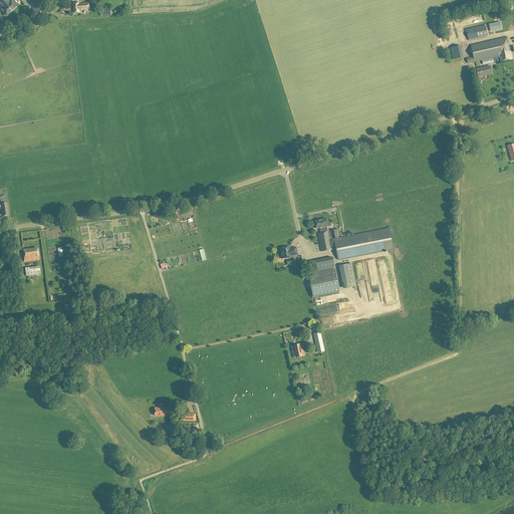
[(6,0),(0,0),(0,1),(5,7),(2,9),(5,13),(5,15),(6,16),(7,16),(8,15),(8,14),(8,13),(16,7),(15,6),(18,4),(15,1),(13,3),(10,3),(6,0)]
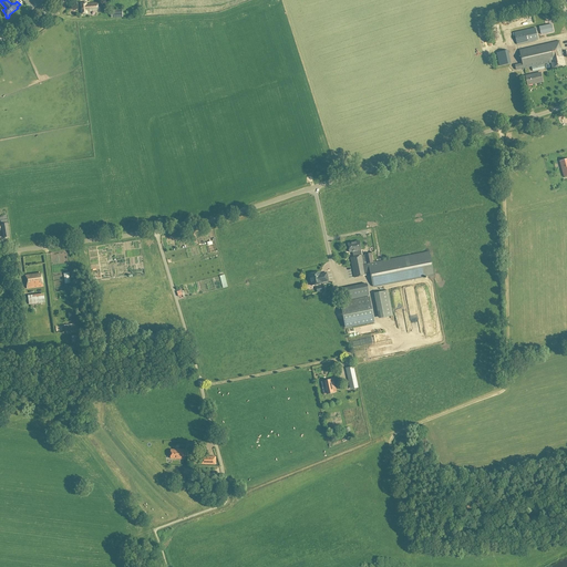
[(81,14),(88,14),(88,12),(99,11),(98,3),(86,4),(86,2),(80,3),(81,14)]
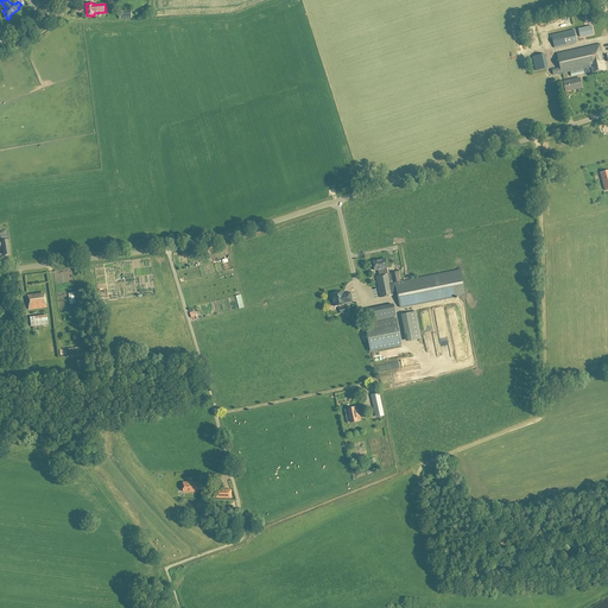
[(574,31),(570,31),(551,35),(555,48),(576,43),(577,43),(607,36),(607,30),(607,26),(582,29),(574,31)]
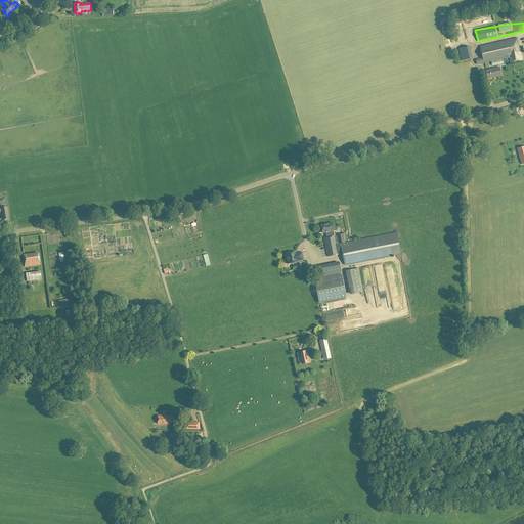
[(483,59),(477,60),(477,64),(510,57),(511,63),(522,60),(517,38),(480,46),(483,59)]
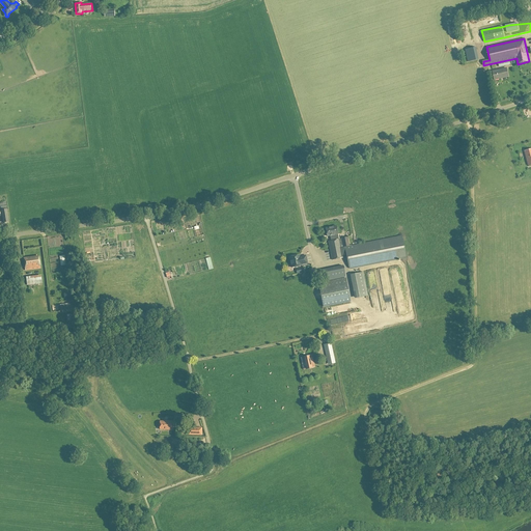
[(475,48),(464,50),(467,62),(478,60),(475,48)]
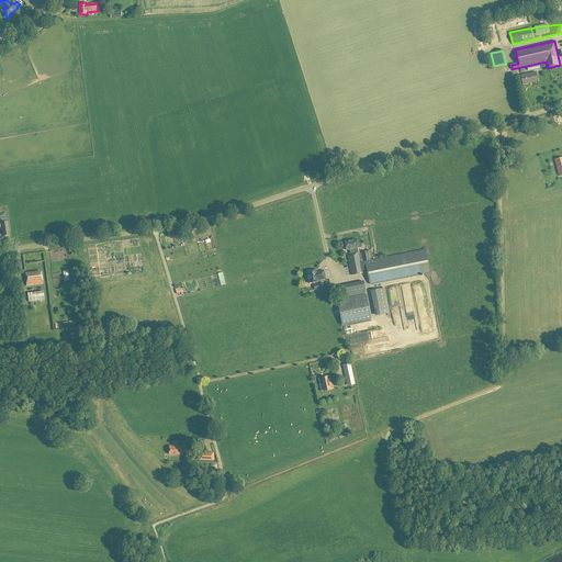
[(536,72),(521,76),(524,85),(538,81),(536,72)]
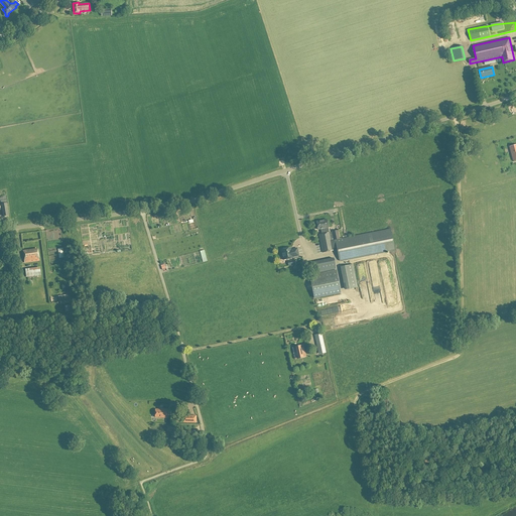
[(391,229),(372,233),(335,240),(334,232),(330,232),(329,228),(327,220),(316,222),(317,230),(320,230),(321,234),(319,235),(323,253),(333,251),(333,247),(337,246),(338,252),(340,260),(340,261),(376,254),(395,250),(391,229)]
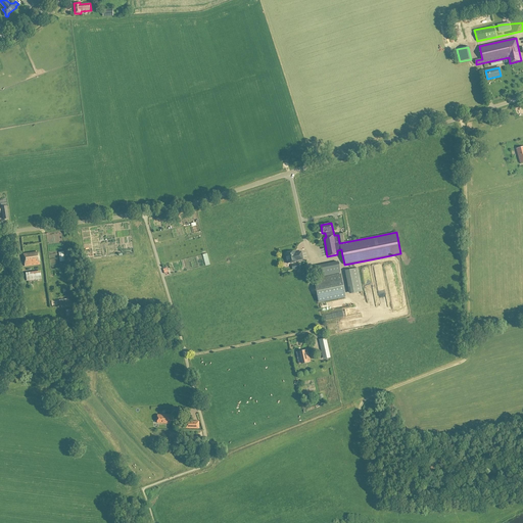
[(285,253),(287,264),(297,262),(296,260),(302,259),(301,252),(297,252),(297,253),(295,253),(294,251),(289,252),(288,252),(286,252),(285,253)]
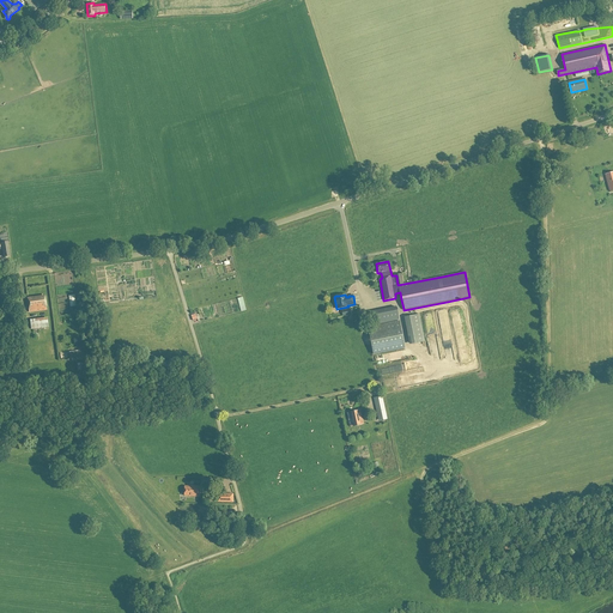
[(28,301),(29,313),(47,310),(46,298),(28,301)]
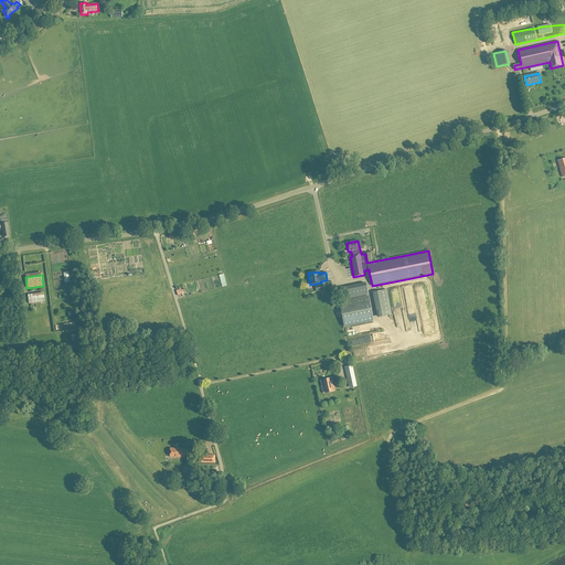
[(342,299),(368,295),(365,283),(340,288),(342,299)]
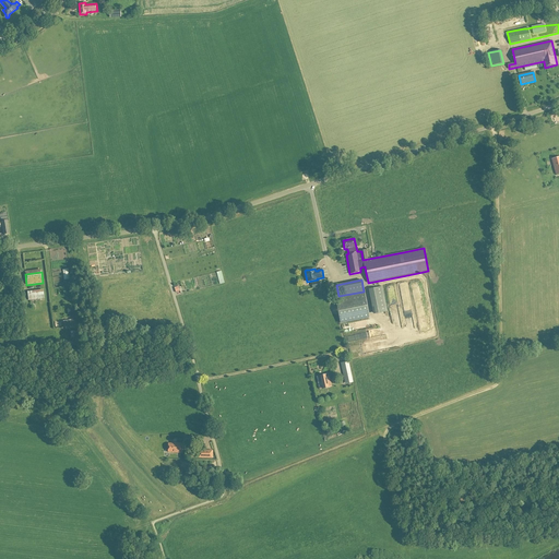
[(387,311),(382,286),(369,289),(373,313),(387,311)]
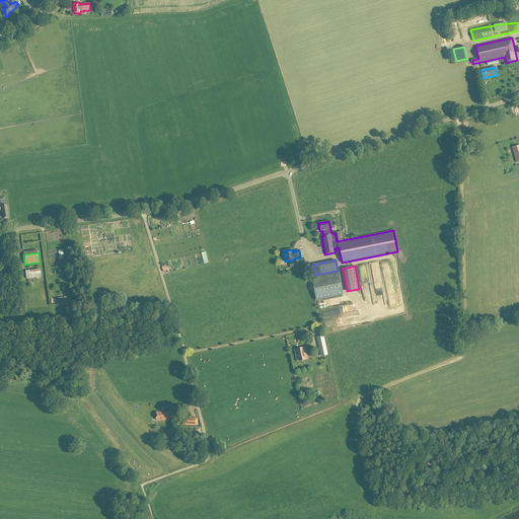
[(26,279),(42,277),(41,269),(25,271),(26,279)]
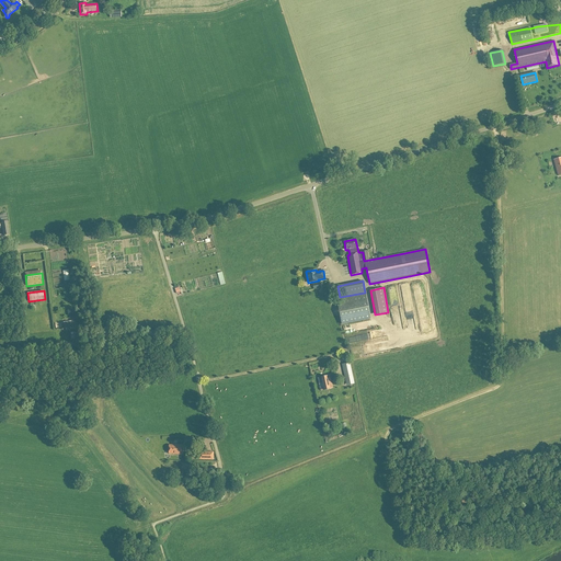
[(366,295),(336,300),(341,324),(370,318),(366,295)]
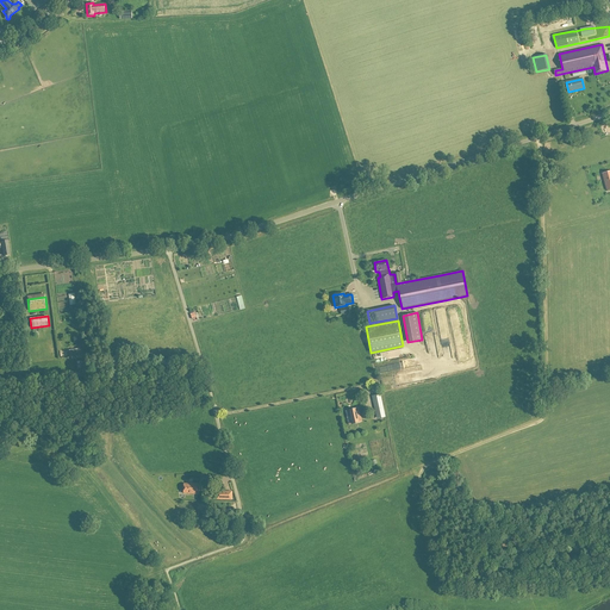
[(380,400),(374,402),(378,419),(385,418),(380,400)]
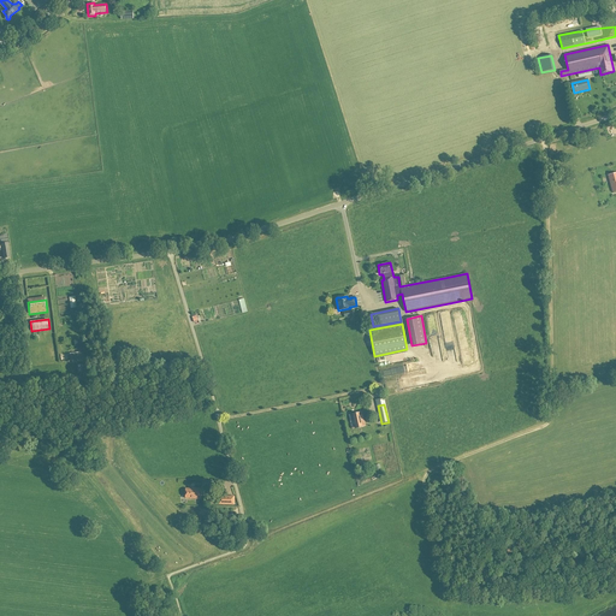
[(362,412),(353,414),(349,415),(353,430),(356,428),(366,426),(362,412)]
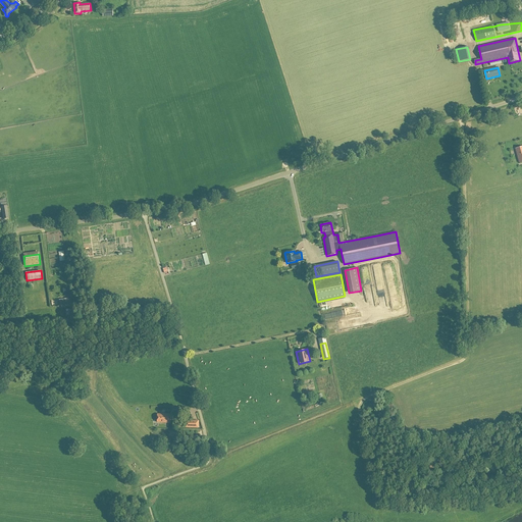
[(157,422),(161,422),(161,423),(170,423),(170,414),(161,414),(161,415),(157,414),(157,422)]
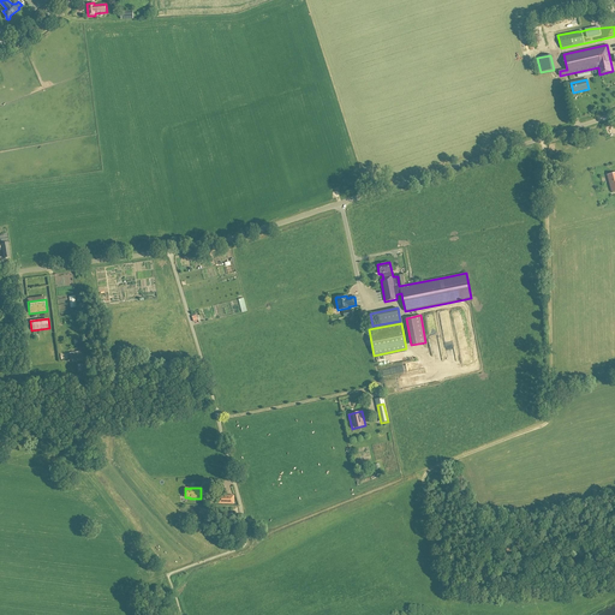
[(204,515),(203,525),(210,526),(213,517),(204,515)]
